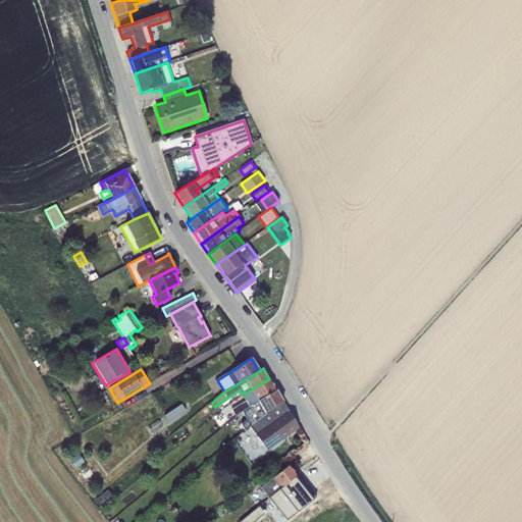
[(269,379),(243,395),(247,401),(231,410),(236,415),(242,411),(276,390),(269,379)]
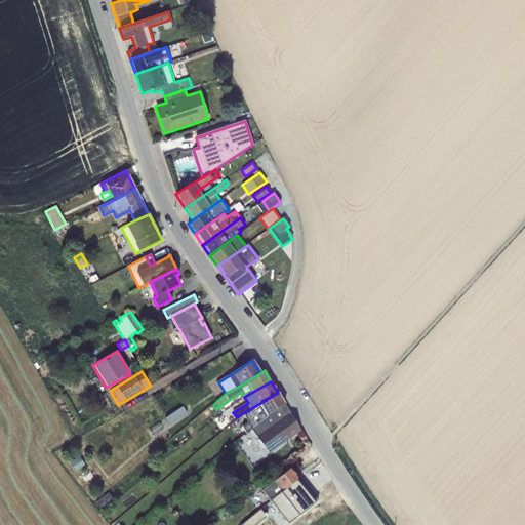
[(278,393),(243,413),(248,421),(242,427),(246,432),(251,429),(268,416),(267,415),(284,404),(278,393)]
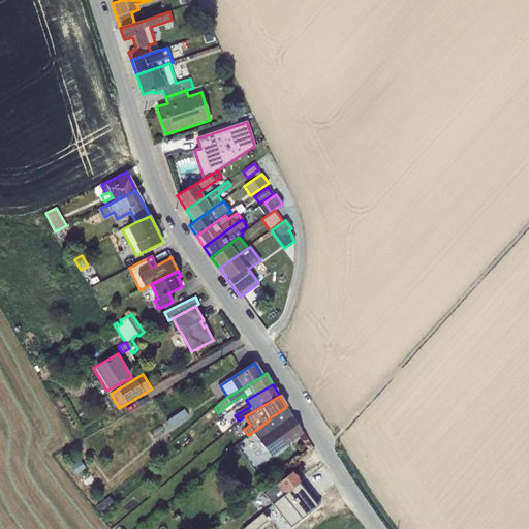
[(270,419),(253,432),(271,456),(303,433),(286,407),(269,418),(270,419)]
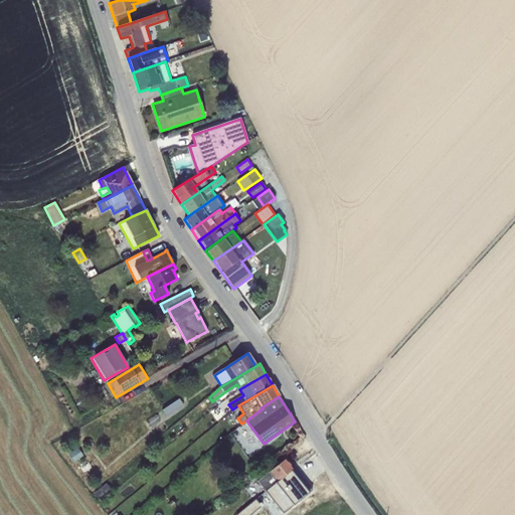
[(179,399),(162,410),(166,416),(183,405),(179,399)]
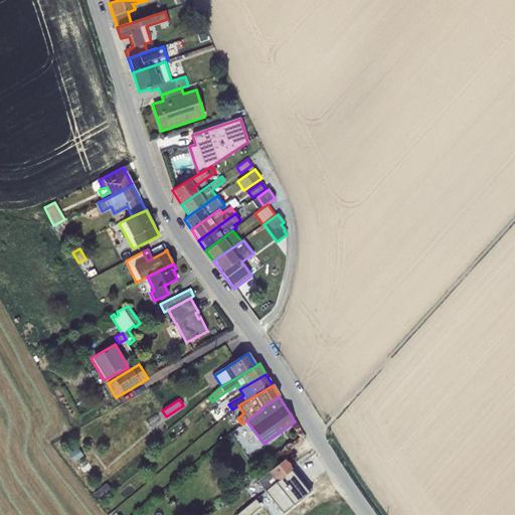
[(156,415),(146,421),(150,427),(159,421),(156,415)]
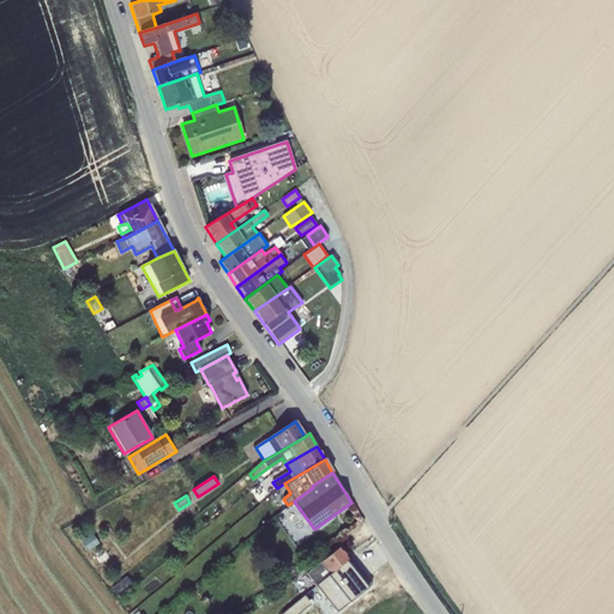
[(92,535),(82,542),(88,552),(98,545),(92,535)]
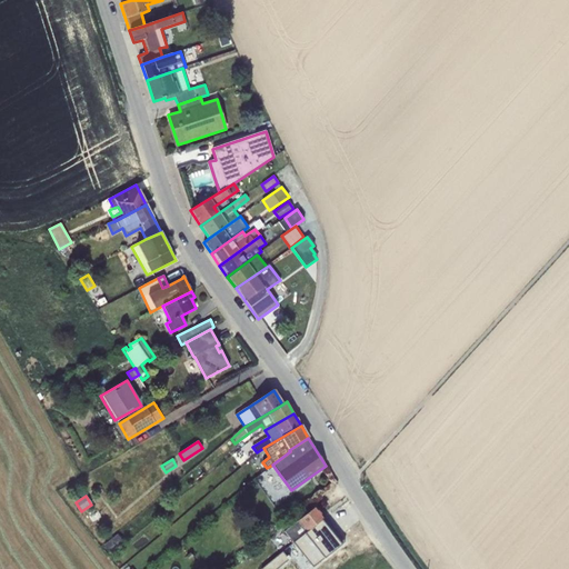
[(95,508),(87,512),(89,516),(88,517),(92,523),(102,517),(98,510),(97,510),(95,508)]
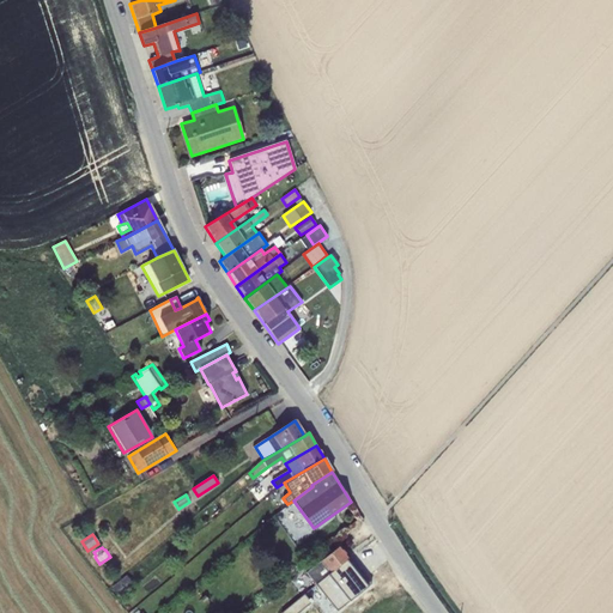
[(328,556),(307,574),(315,584),(349,558),(339,547),(333,551),(331,547),(326,552),(328,556)]
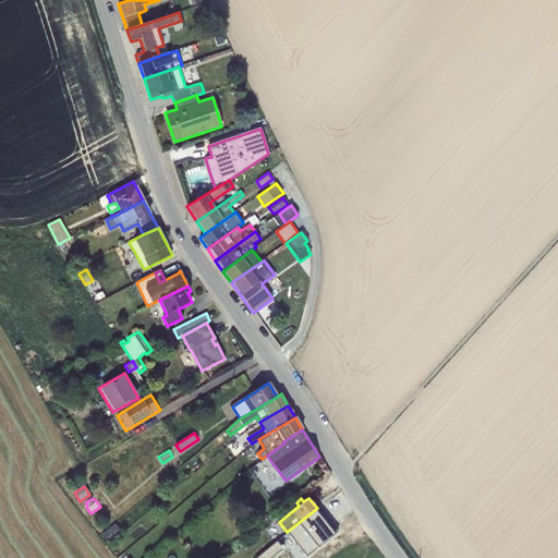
[(287,532),(306,557),(338,532),(318,507),(317,508),(287,532)]
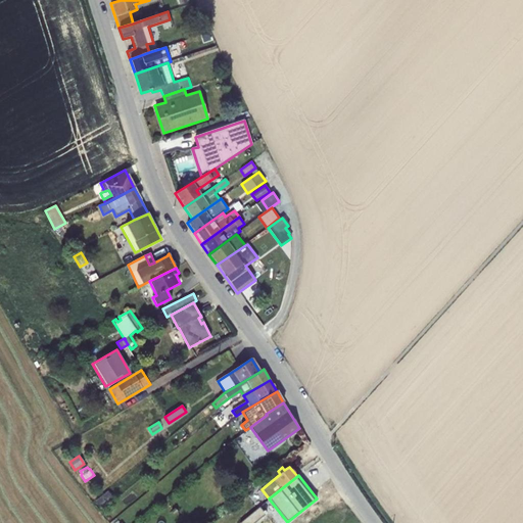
[(107,491),(96,502),(102,510),(114,500),(107,491)]
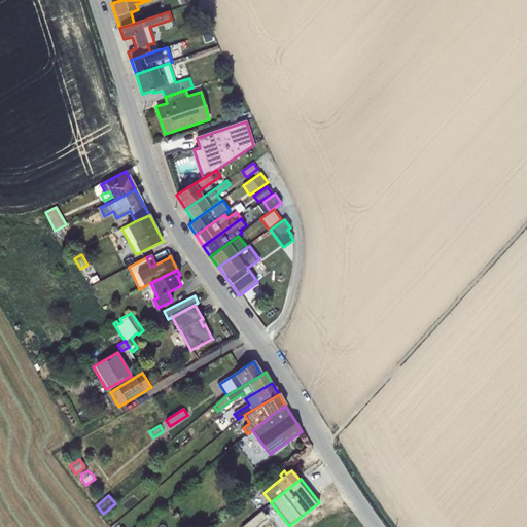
[(260,510),(241,526),(254,526),(267,517),(260,510)]
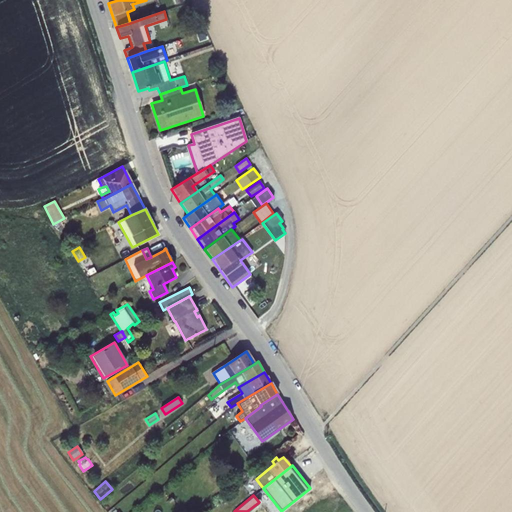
All buildings are outlined.
